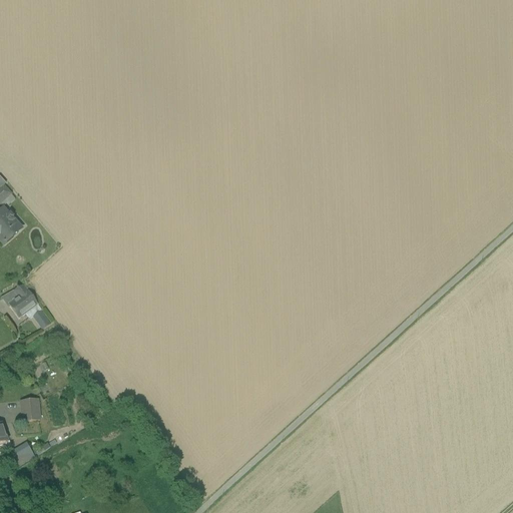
[(2,186),(0,188),(0,203),(10,195),(2,186)]
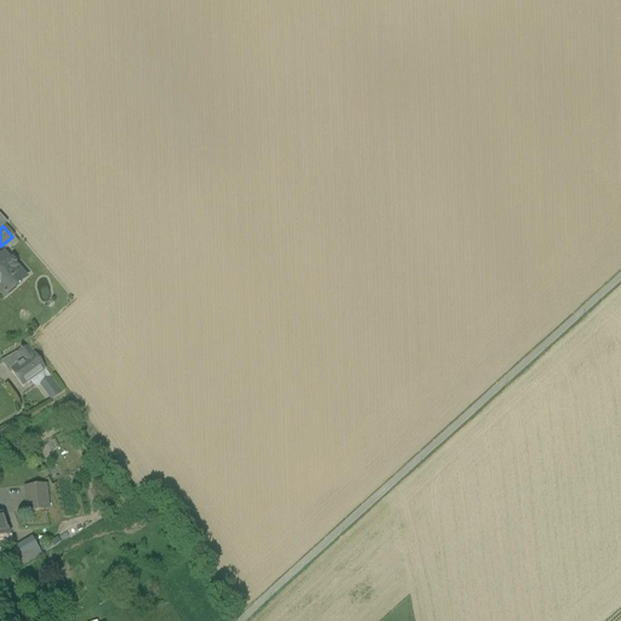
[(23,278),(4,255),(0,257),(0,295),(1,297),(23,278)]
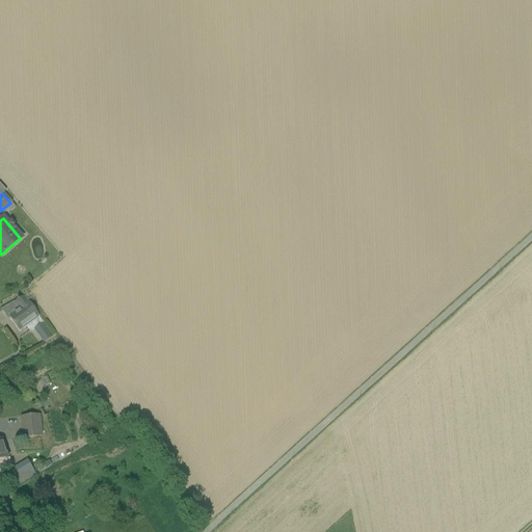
[(24,296),(10,304),(15,311),(7,315),(20,330),(20,331),(38,316),(24,296)]
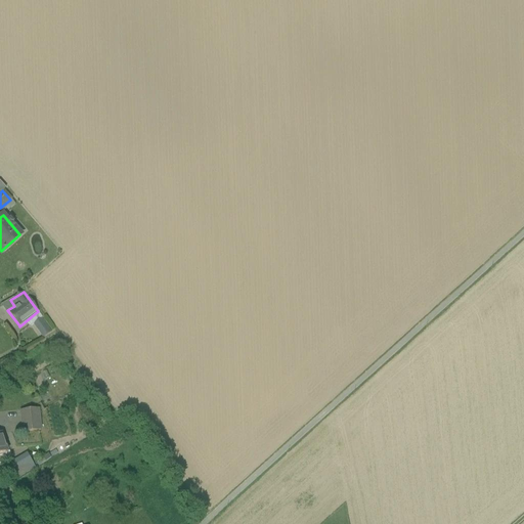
[(40,319),(33,324),(42,338),(50,333),(40,319)]
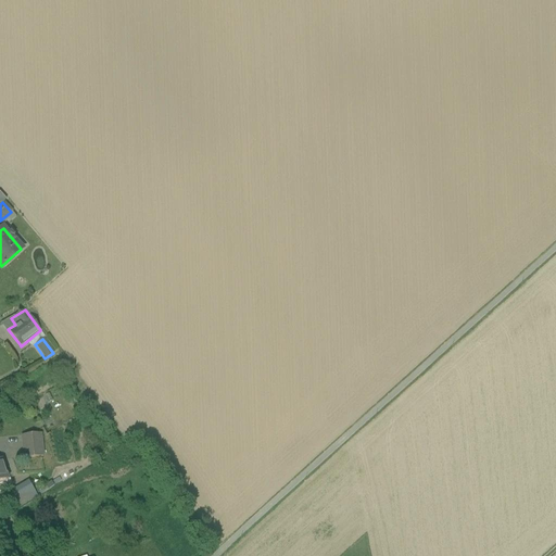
[(40,433),(22,436),(25,459),(43,457),(40,433)]
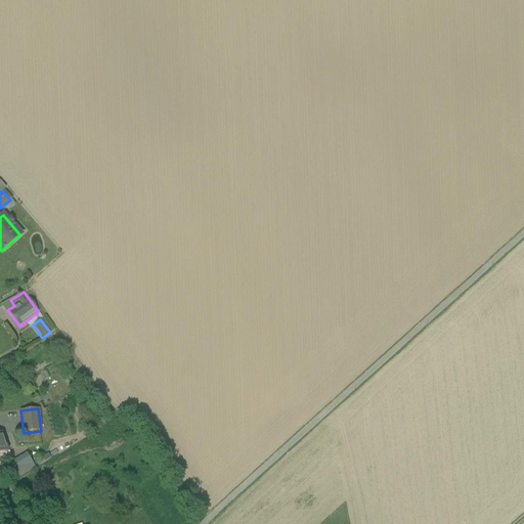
[(27,453),(13,462),(22,476),(36,468),(27,453)]
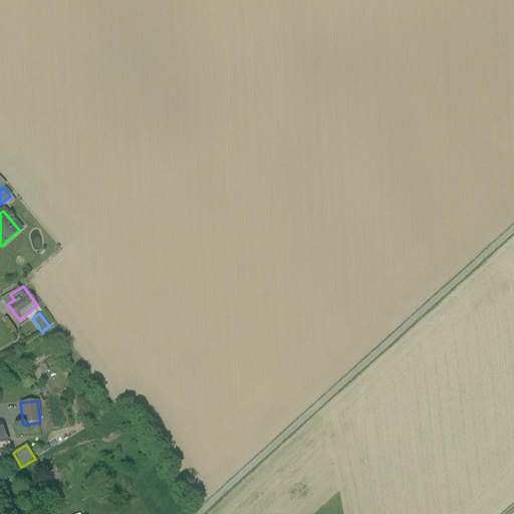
All buildings are outlined.
